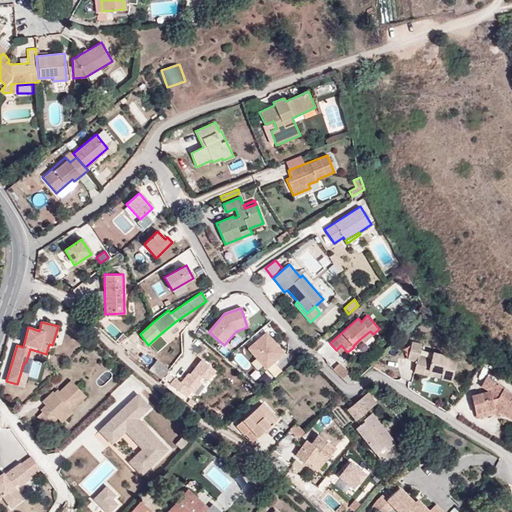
[(364,343),(373,334),(370,331),(360,339),(364,343)]
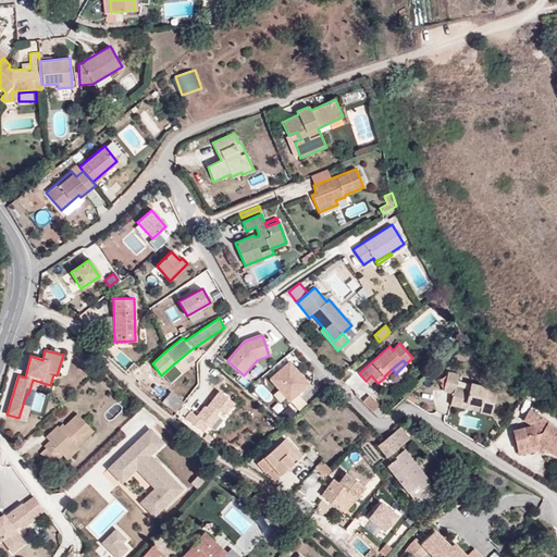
[(289,403),(309,385),(289,363),(270,380),(289,403)]
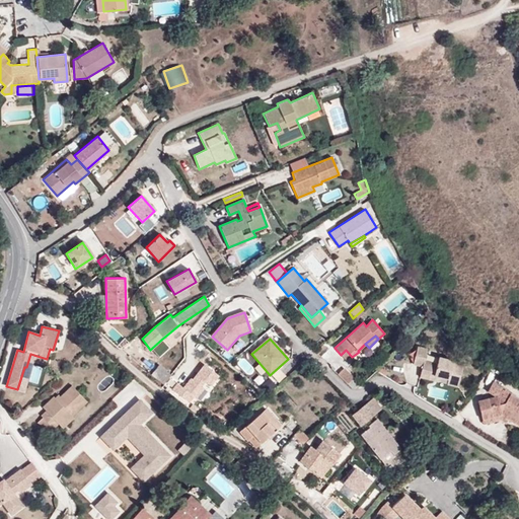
[(165,344),(161,340),(150,350),(155,354),(165,344)]
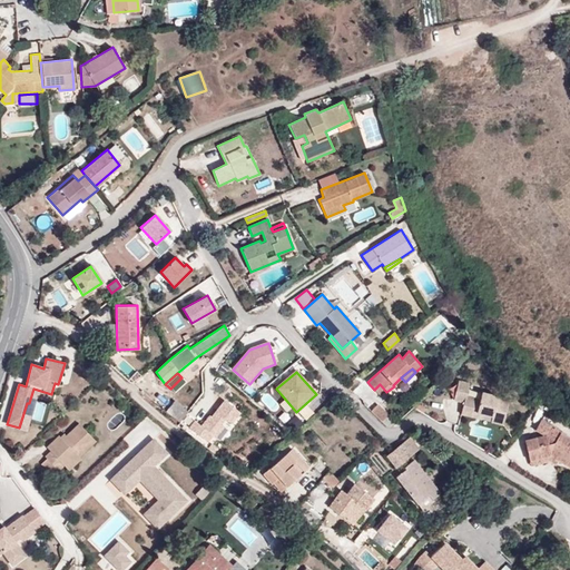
[(345,386),(349,390),(359,382),(355,379),(345,386)]
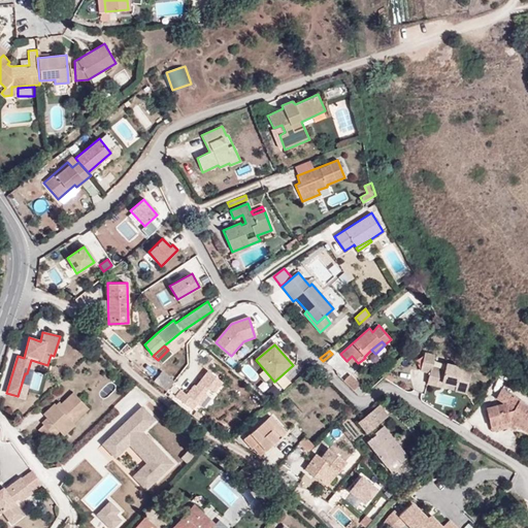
[(428,380),(448,384),(456,386),(455,391),(466,394),(471,369),(447,363),(444,370),(432,367),(435,355),(425,353),(420,371),(429,373),(428,380)]
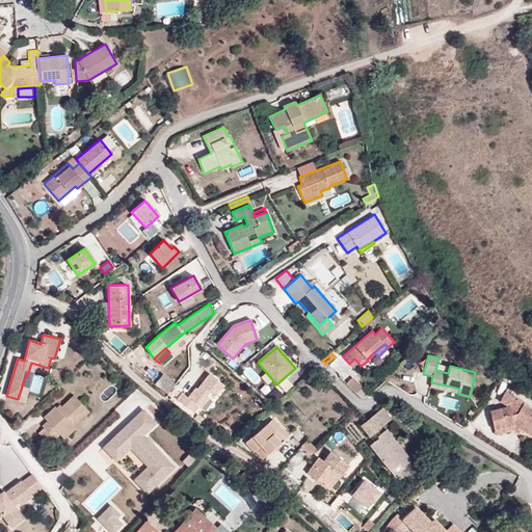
[(47,373),(48,368),(31,363),(27,376),(25,376),(18,399),(25,401),(34,370),(47,373)]
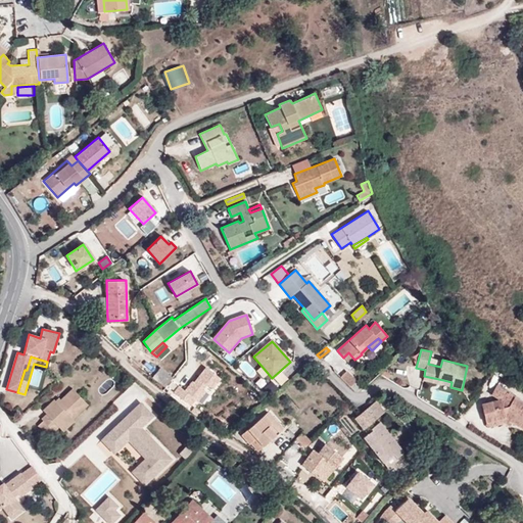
[(165,388),(173,378),(159,369),(152,378),(165,388)]
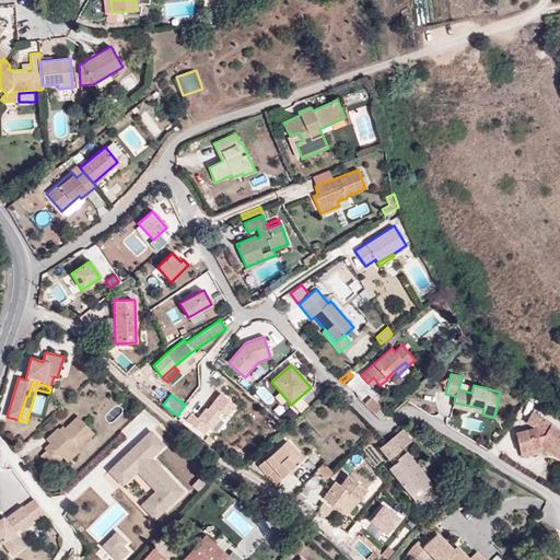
[(375,416),(381,408),(382,408),(371,398),(364,404),(375,416)]
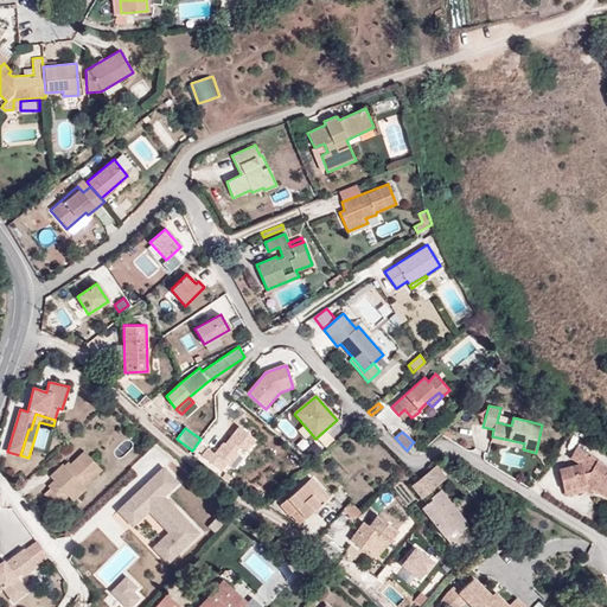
[(513,447),(515,441),(492,436),(490,441),(513,447)]
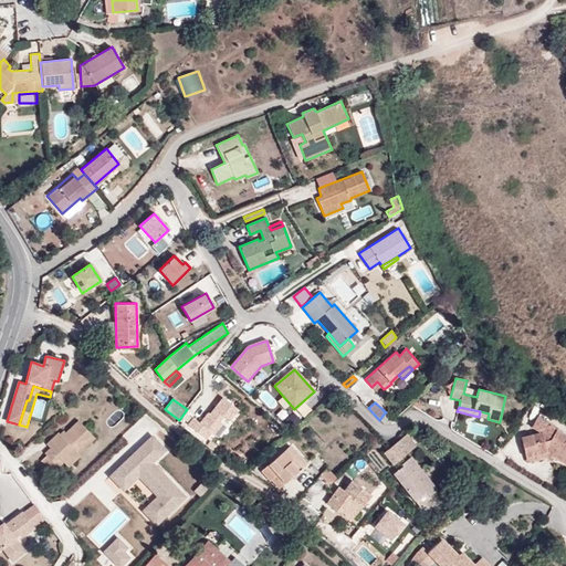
[(387,427),(394,421),(385,412),(379,420),(387,427)]
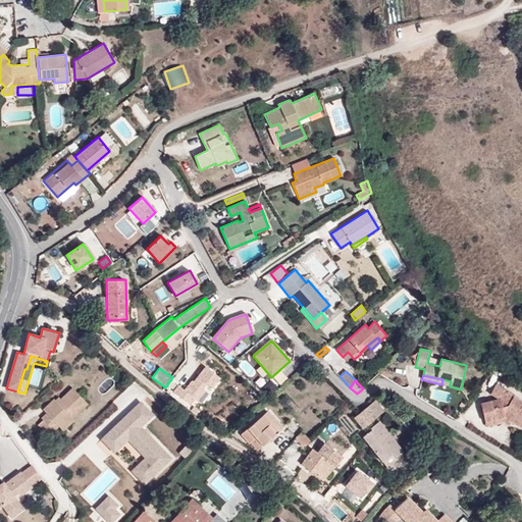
[(504,417),(511,421),(521,427),(521,402),(513,397),(515,395),(496,383),(489,395),(498,399),(481,404),(485,422),(504,417)]
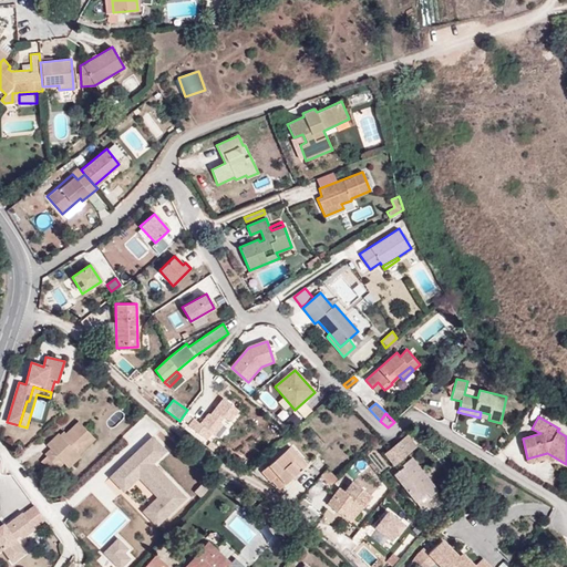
[(68,455),(72,460),(94,439),(79,422),(65,433),(62,436),(60,435),(59,433),(47,444),(50,449),(44,454),(58,468),(63,463),(61,461),(68,455)]
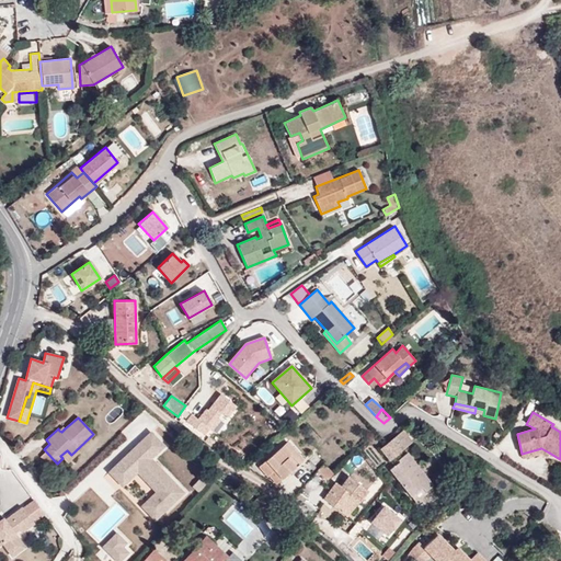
[(206,439),(212,435),(204,427),(198,433),(206,439)]
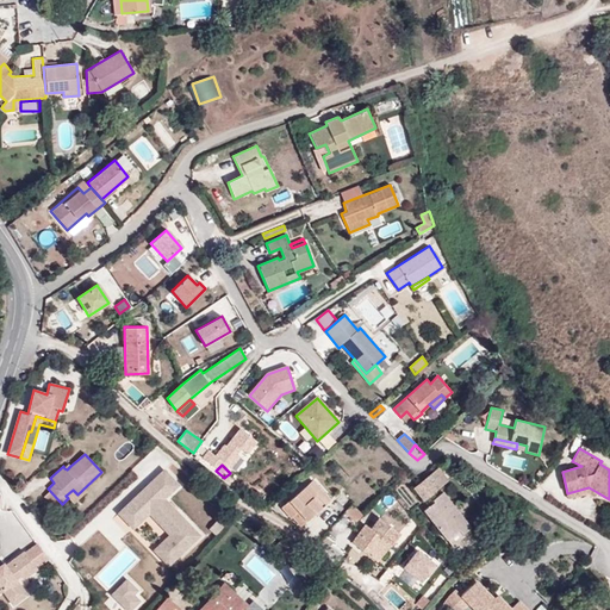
[(178,483),(163,468),(137,493),(144,499),(136,506),(144,516),(149,511),(169,533),(154,548),(168,564),(199,534),(163,497),(178,483)]
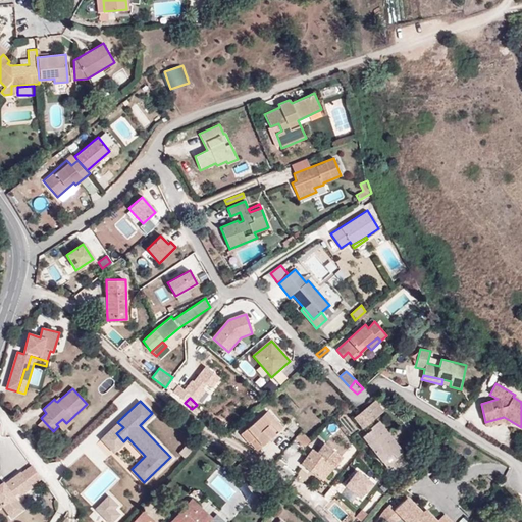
[(370,422),(383,411),(375,401),(354,417),(362,429),(371,422),(370,422)]
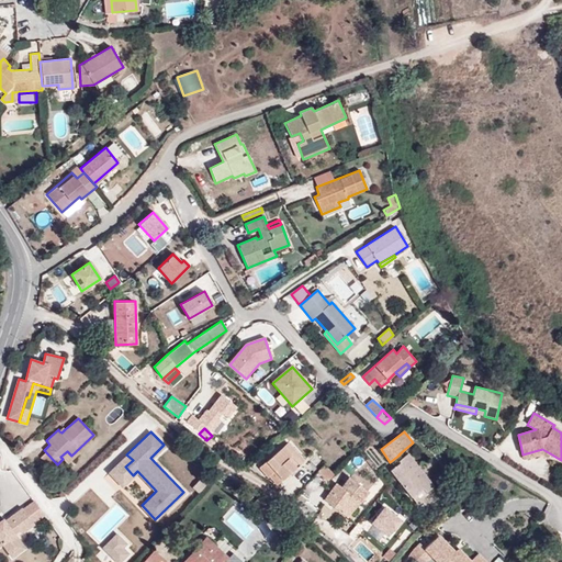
[(292,457),(300,465),(304,461),(288,442),(283,446),(293,456),(292,457)]
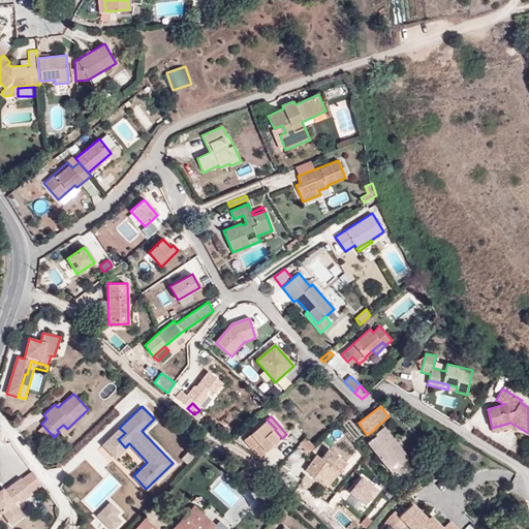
[(260,458),(282,438),(275,430),(276,429),(267,419),(244,440),(252,450),(254,449),(260,458)]
